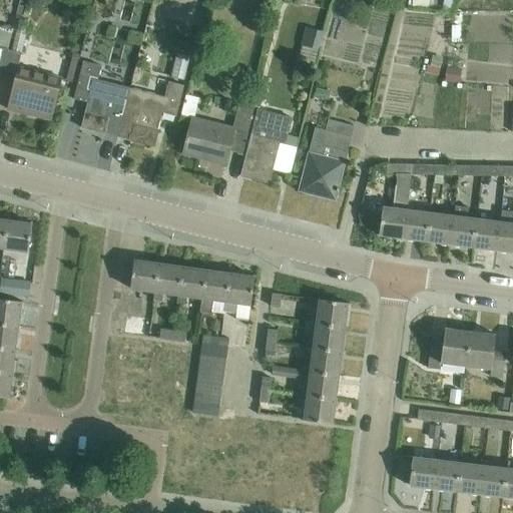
[(0,19),(0,35),(16,37),(18,18),(0,16),(0,19)]
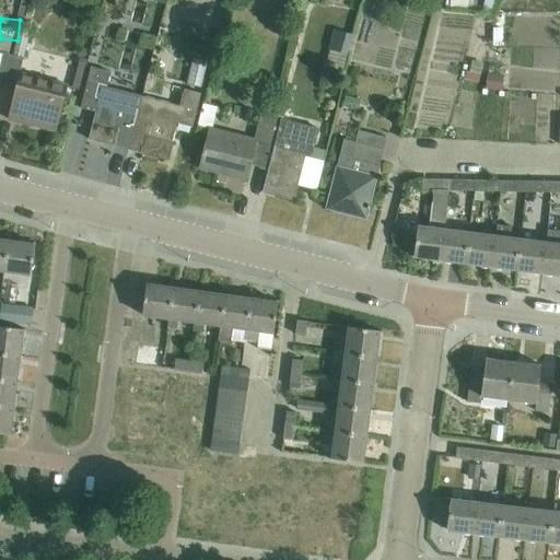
[(207,77),(213,51),(200,47),(193,73),(207,77)]
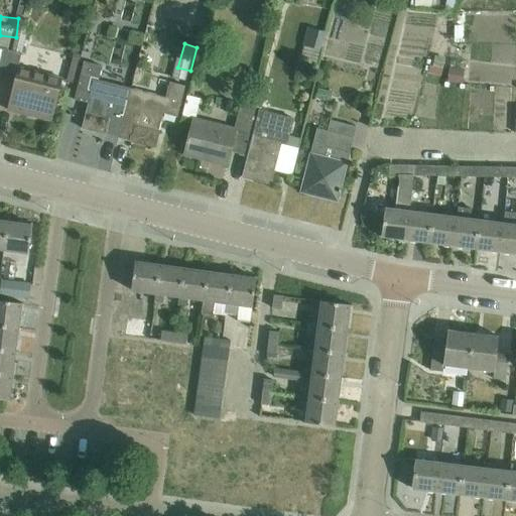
[(0,76),(1,77),(8,50),(0,47),(0,76)]
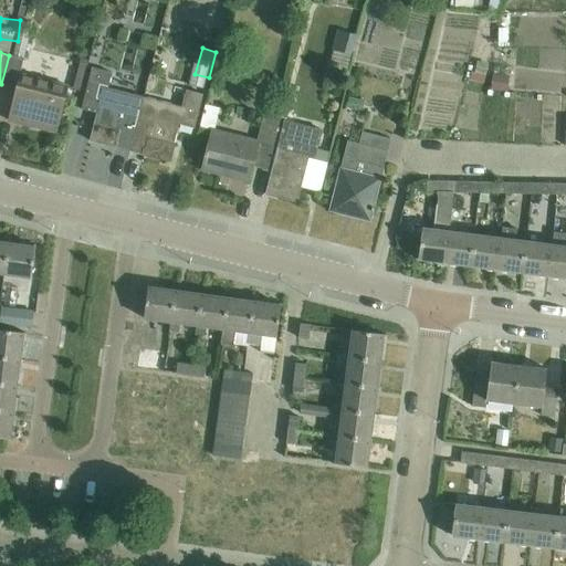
[(9,55),(1,84),(17,87),(8,121),(58,133),(69,87),(20,75),(24,59),(9,55)]
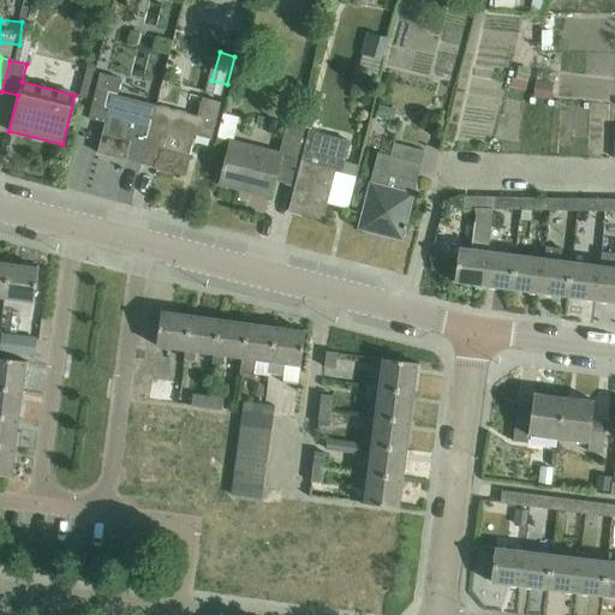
[(139,165),(141,165),(156,106),(118,96),(121,79),(100,75),(89,119),(106,124),(97,154),(126,161),(127,157),(141,161),(139,165)]
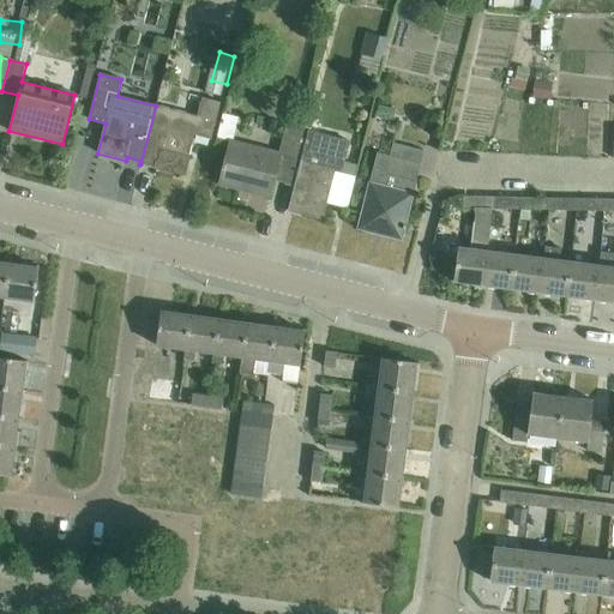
[(156,106),(140,164),(185,175),(194,136),(211,140),(221,102),(203,98),(198,116),(156,106)]
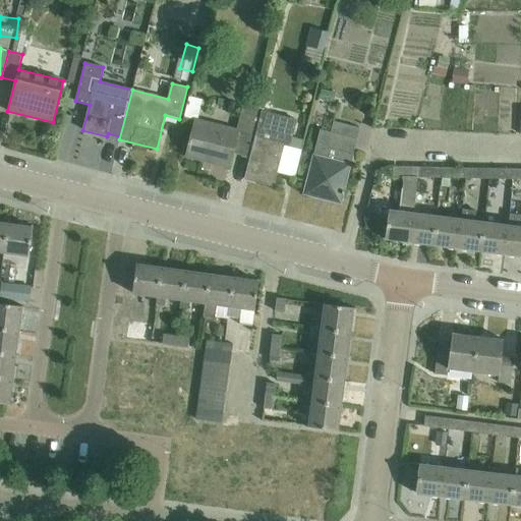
[(206,102),(209,90),(195,85),(192,99),(206,102)]
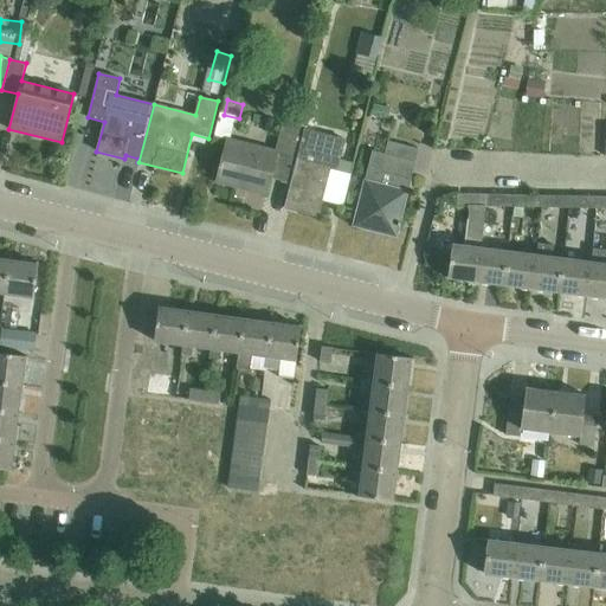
[(271,178),(281,180),(295,127),(283,124),(276,153),(227,141),(217,182),(266,194),(271,178)]
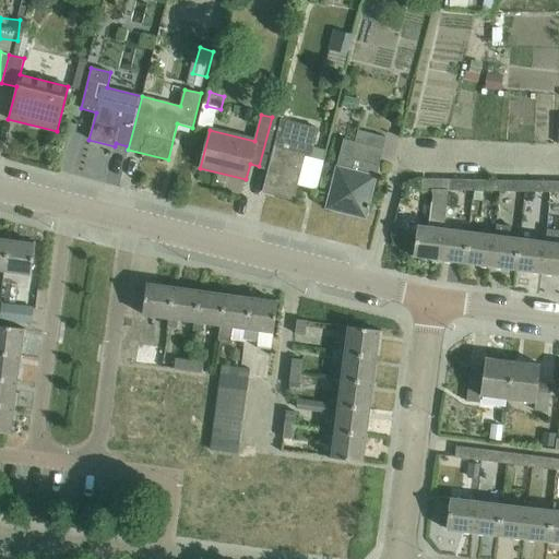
[(259,166),(269,169),(263,192),(294,200),(297,185),(316,189),(323,161),(311,157),(318,129),(272,117),(259,166)]
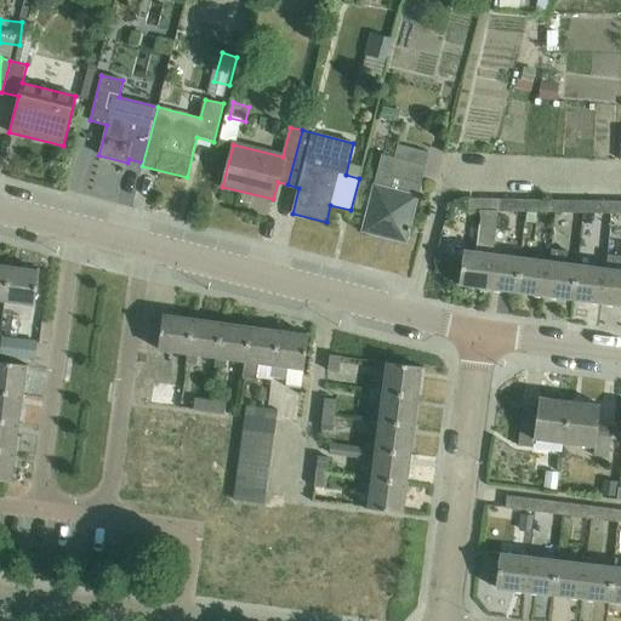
[(363,232),(406,243),(428,153),(398,146),(394,158),(381,155),(363,232)]
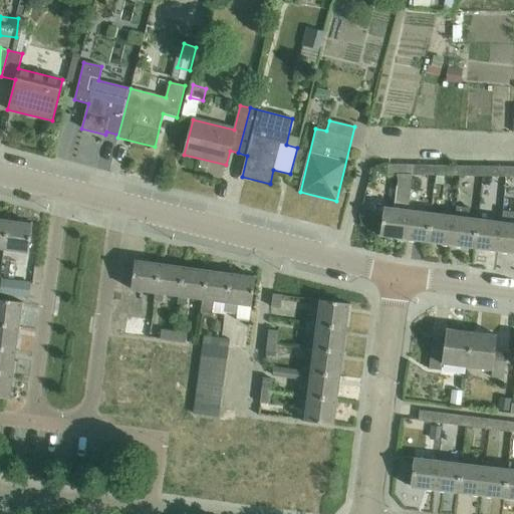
[(412,176),(412,166),(388,166),(387,176),(397,176),(398,181),(395,210),(383,209),(379,237),(404,240),(408,212),(411,189),(412,176)]
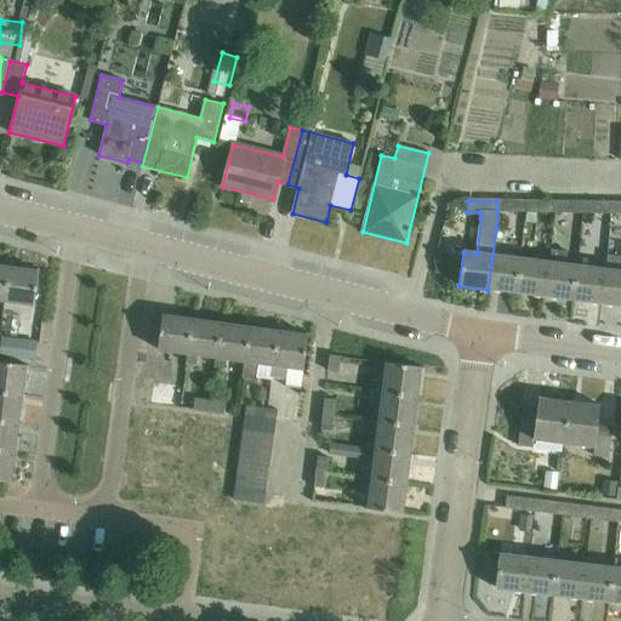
[(497,200),(497,212),(524,214),(524,201),(497,200)]
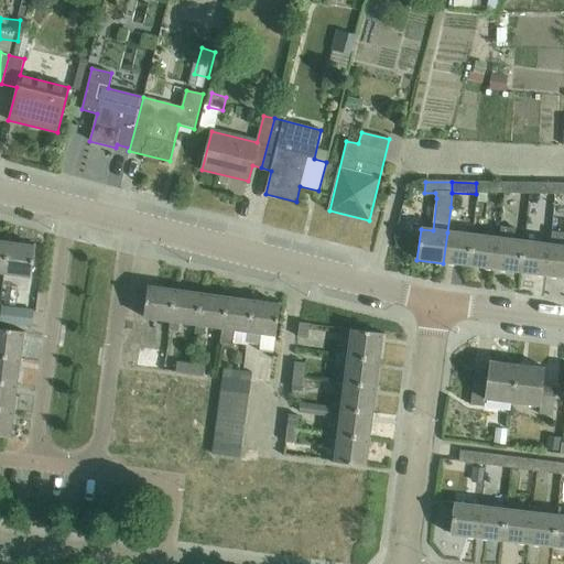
[(476,183),(476,194),(502,194),(502,183),(476,183)]
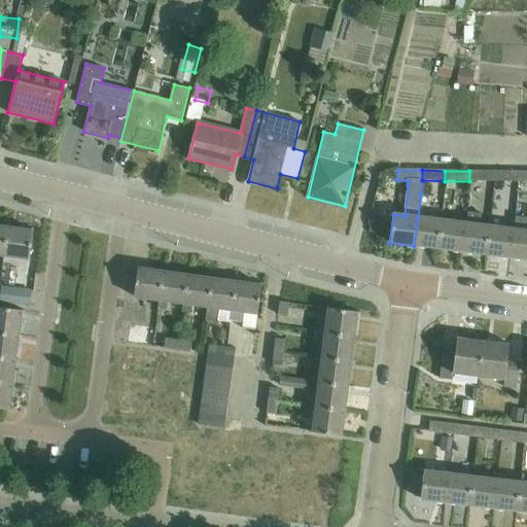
[(493,172),(469,171),(469,181),(493,182),(493,172)]
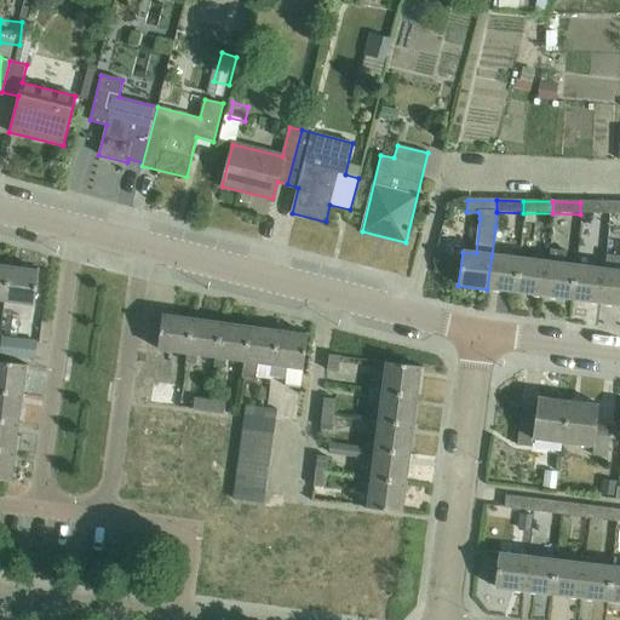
[(610,202),(580,202),(580,214),(610,214),(610,202)]
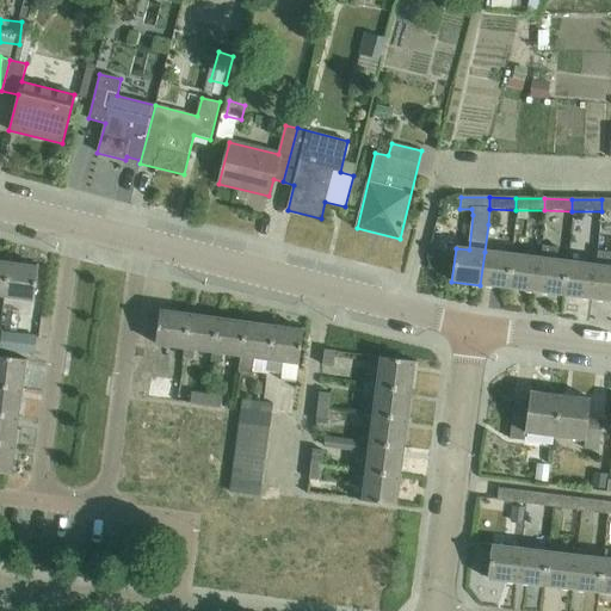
[(535,292),(562,296),(567,263),(557,261),(559,248),(543,246),(542,259),(539,259),(535,292)]
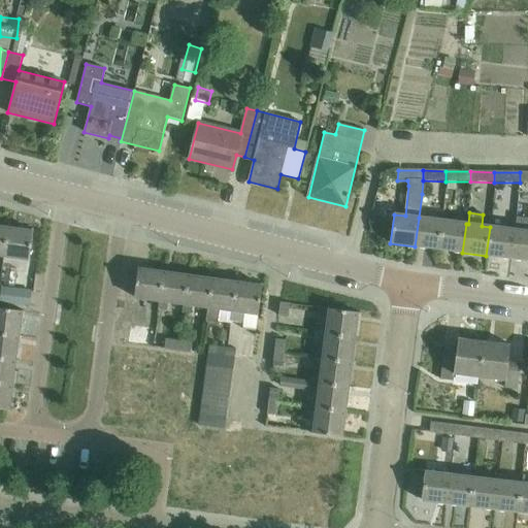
[(510,259),(527,260),(527,218),(518,217),(516,230),(514,229),(510,259)]
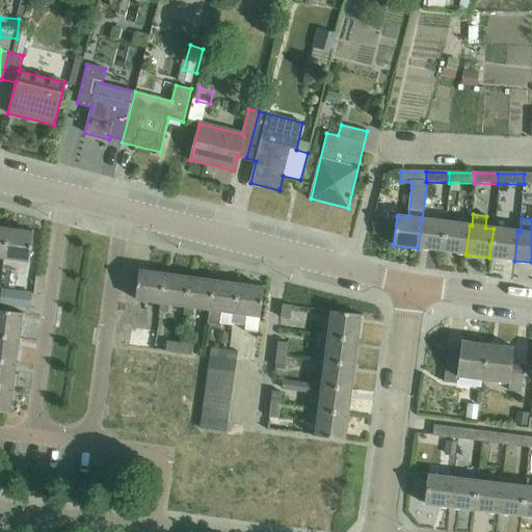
[(418,248),(442,251),(445,222),(422,219),(418,248)]
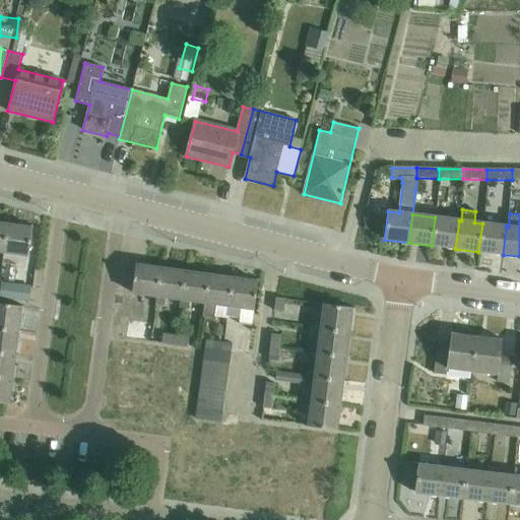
[(432,246),(455,249),(459,220),(435,217),(432,246)]
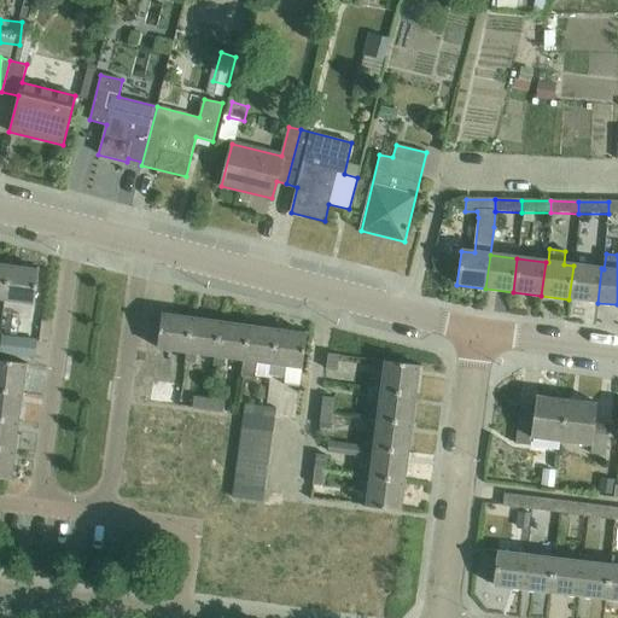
[(10,266),(5,301),(34,304),(39,270),(10,266)]
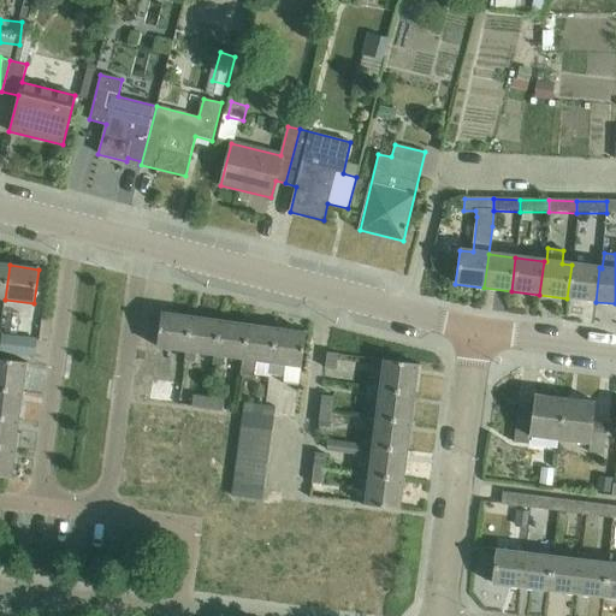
[(567,298),(596,302),(599,267),(572,265),(567,298)]
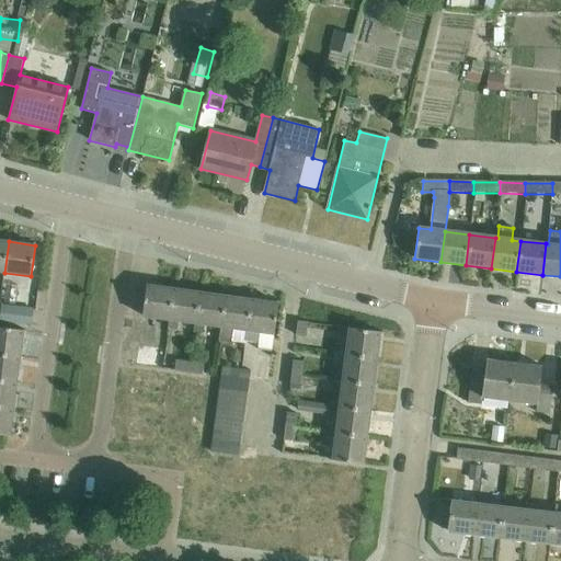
[(141,317),(168,320),(172,288),(146,285),(141,317)]
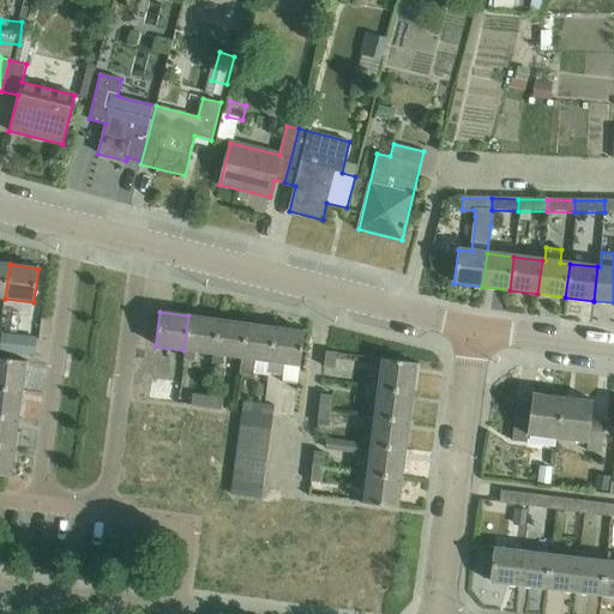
[(196,353),(212,355),(217,319),(188,315),(184,350),(185,350),(184,359),(194,361),(196,353)]
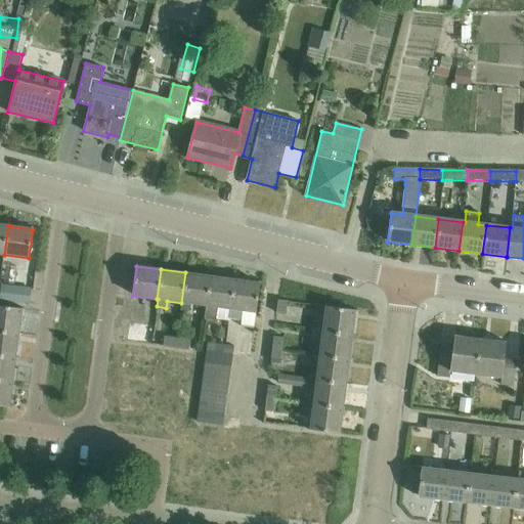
[(191,304),(206,306),(210,276),(185,272),(181,303),(182,303),(181,309),(190,311),(191,304)]
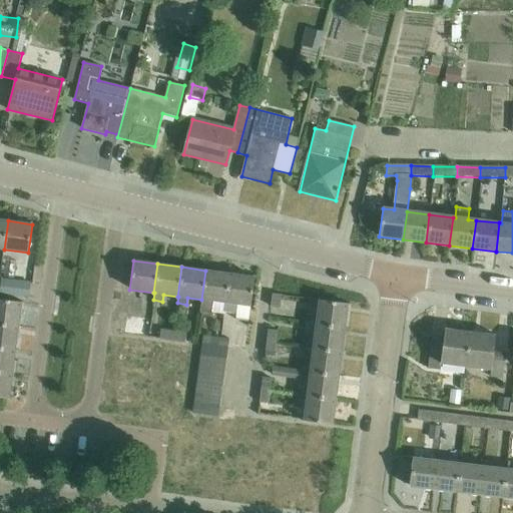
[(205,271),(201,300),(199,313),(210,314),(212,301),(224,303),(229,274),(205,271)]
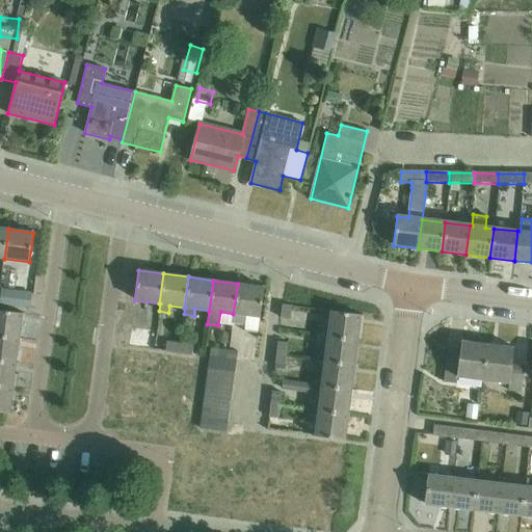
[(233,314),(232,324),(245,325),(246,316),(259,317),(263,288),(238,284),(233,314)]
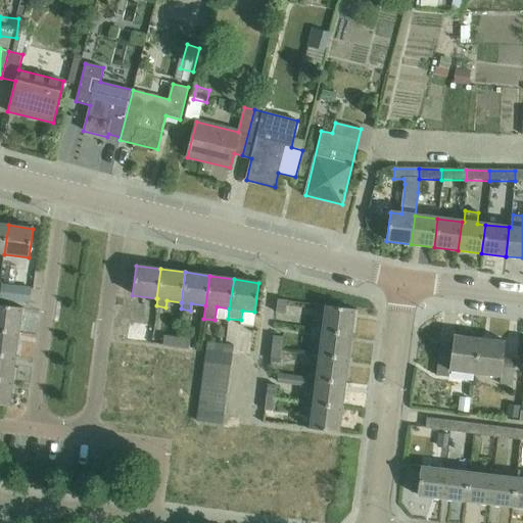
[(276,313),(286,314),(287,300),(278,298),(276,313)]
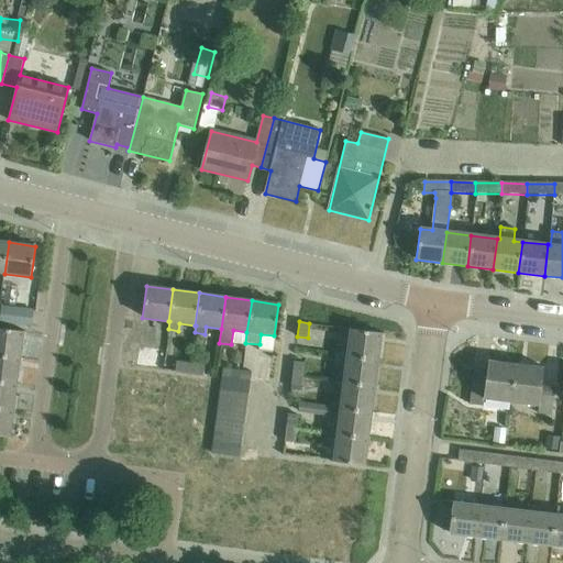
[(0,328),(0,355),(21,359),(24,331),(0,328)]
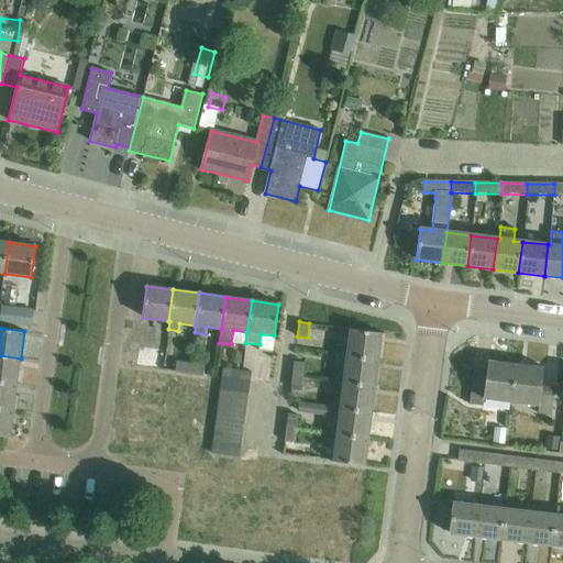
[(346,356),(378,360),(382,333),(342,328),(341,338),(349,339),(346,354),(346,356)]
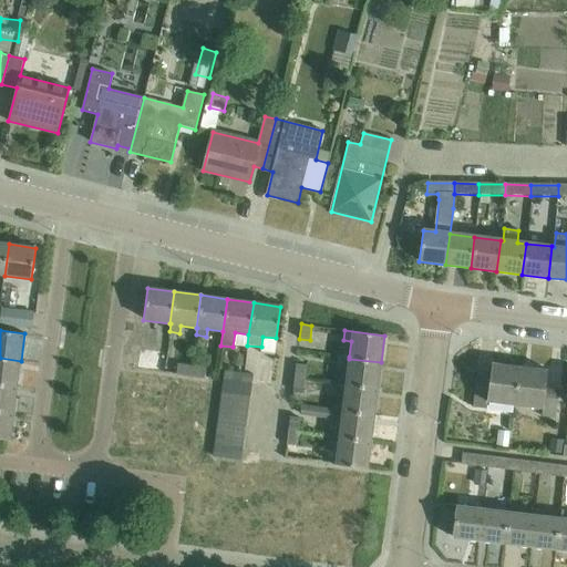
[(275,381),(277,351),(260,350),(259,381),(275,381)]
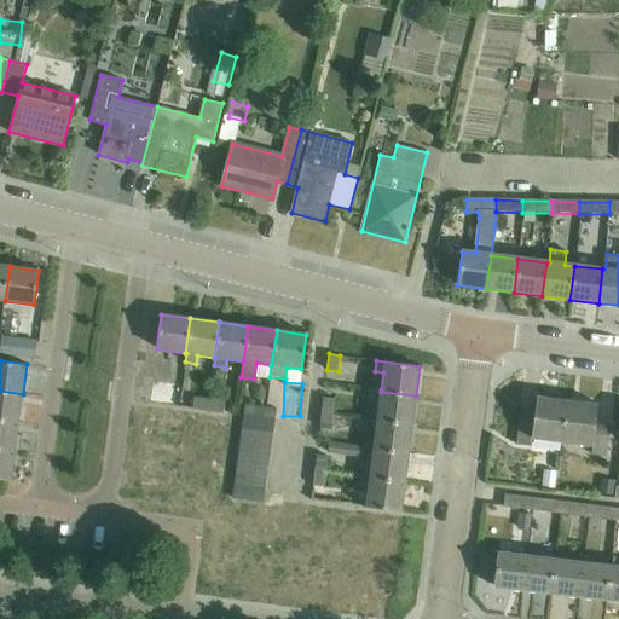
[(149,401),(178,405),(180,387),(151,383),(149,401)]
